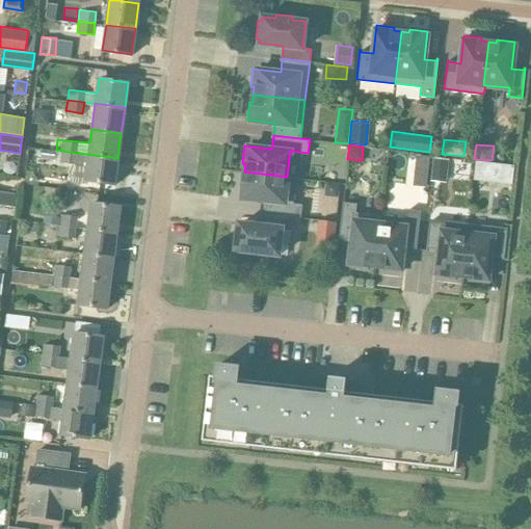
[(85,180),(94,181),(114,184),(117,158),(60,151),(59,161),(75,163),(74,166),(86,167),(85,180)]
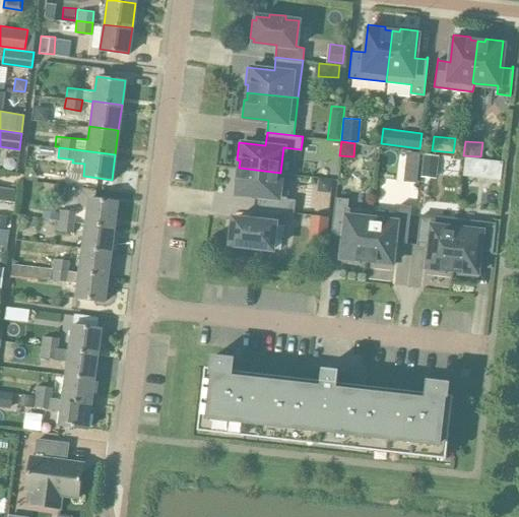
[(406,150),(402,180),(416,182),(419,151),(406,150)]
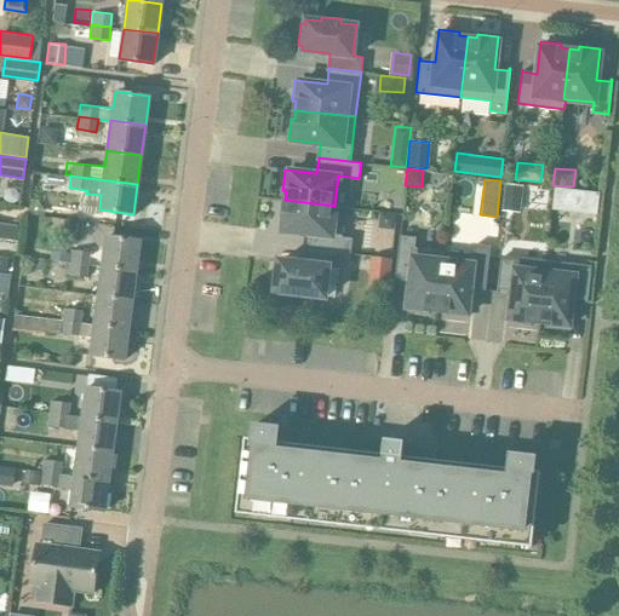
[(505,182),(502,208),(520,211),(523,184),(505,182)]
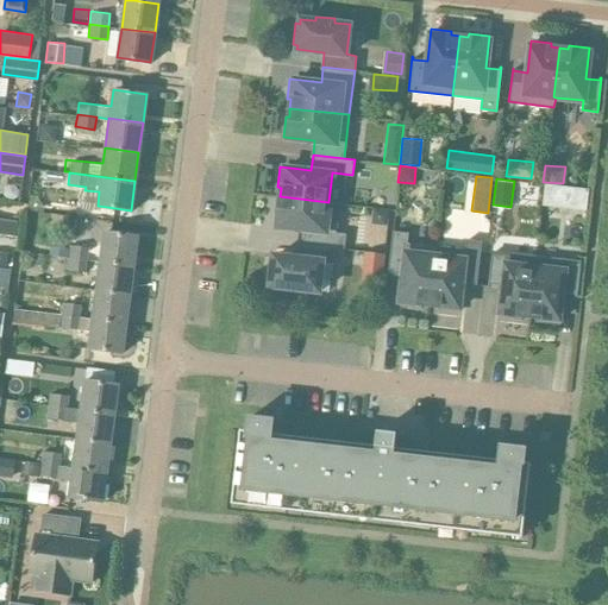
[(569,187),(568,203),(584,205),(585,188),(569,187)]
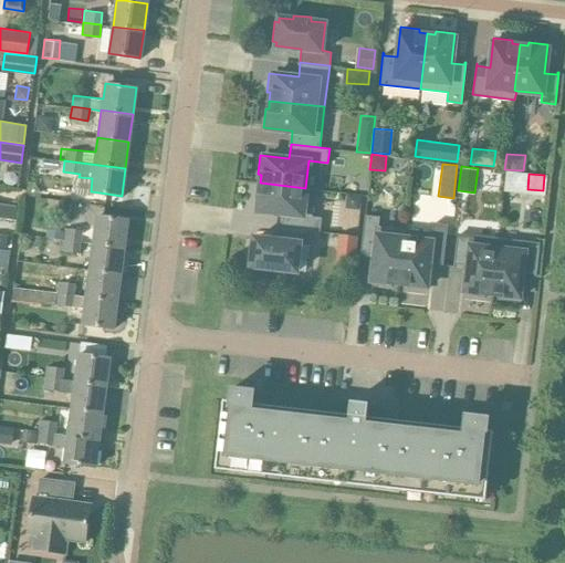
[(283,212),(281,227),(311,230),(320,231),(321,217),(312,216),(313,201),(304,200),(305,188),(260,183),(259,190),(255,190),(253,209),(283,212)]
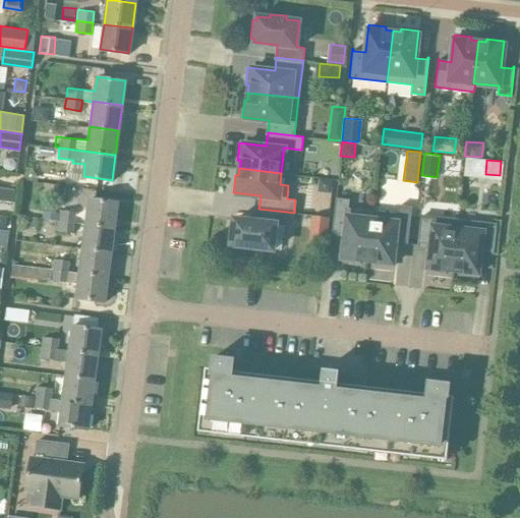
[(319,178),(316,190),(330,191),(331,179),(319,178)]
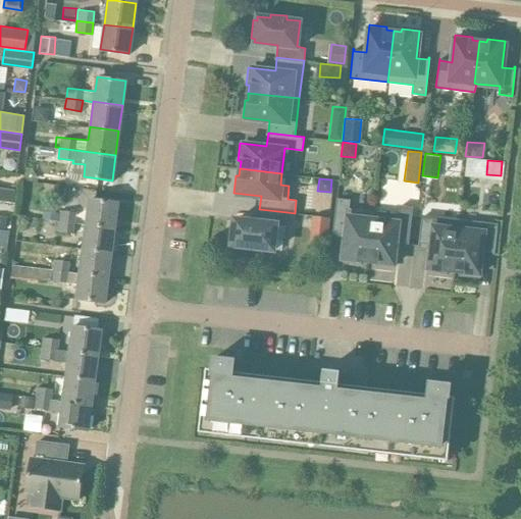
[(0,199),(13,201),(15,189),(0,186),(0,199)]
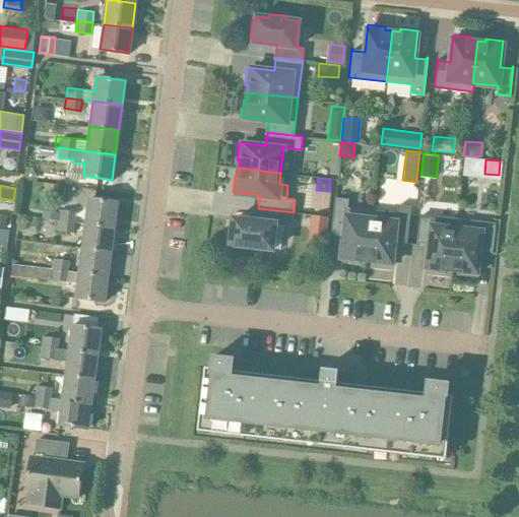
[(85,222),(114,225),(117,201),(89,197),(85,222)]
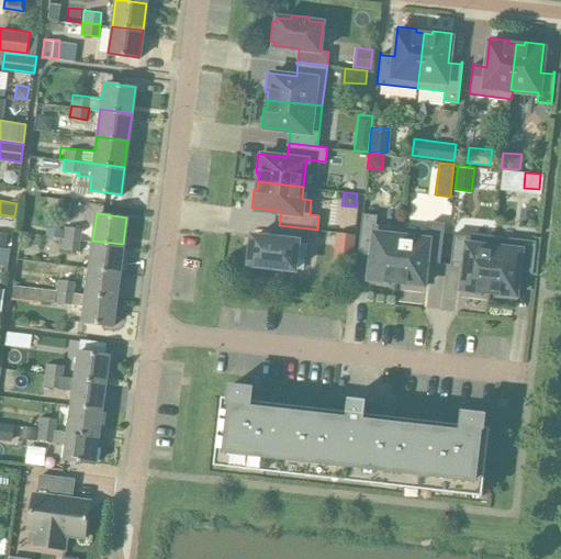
[(388,280),(396,281),(403,226),(376,223),(377,214),(362,213),(358,253),(359,253),(359,250),(371,253),(368,281),(388,283),(388,280)]
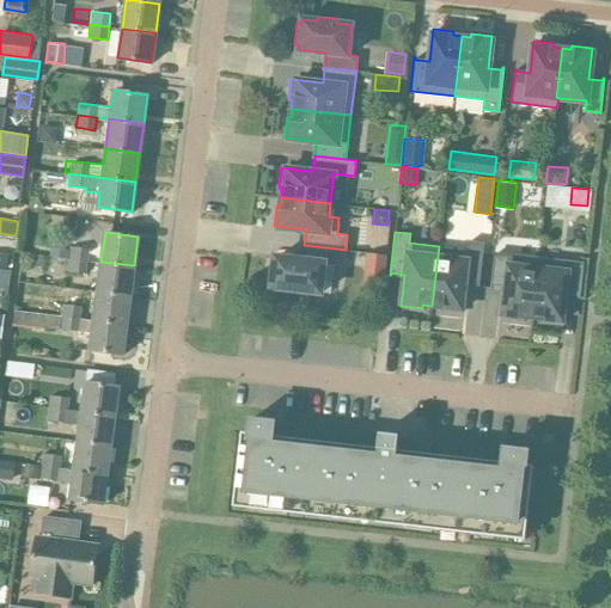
[(439,246),(432,306),(440,307),(439,311),(460,313),(464,281),(478,282),(477,286),(478,286),(482,251),(483,241),(468,240),(466,250),(439,246)]
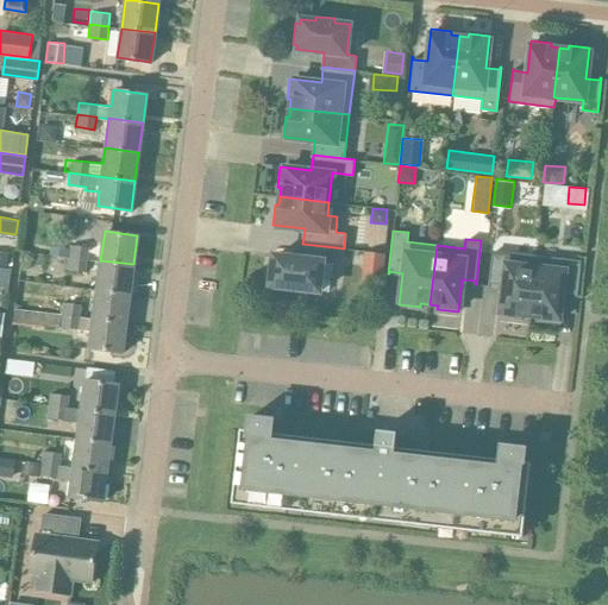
[(68,257),(87,259),(89,246),(69,244),(68,257)]
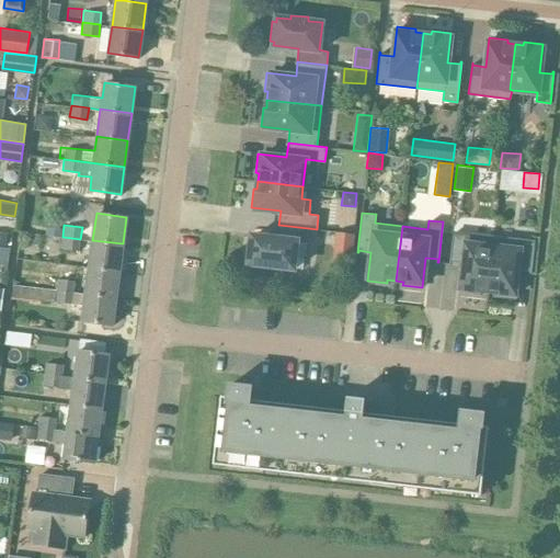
[(308,228),(278,225),(277,238),(252,235),(251,239),(248,239),(246,259),(249,259),(249,263),(262,265),(262,269),(280,271),(280,266),(294,269),(296,254),(305,255),(308,228)]
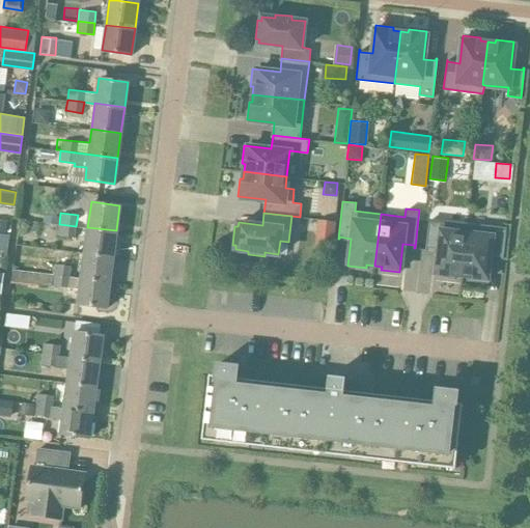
[(453,275),(462,276),(466,232),(454,231),(455,222),(428,219),(425,249),(426,249),(426,247),(438,248),(435,276),(453,278),(453,275)]
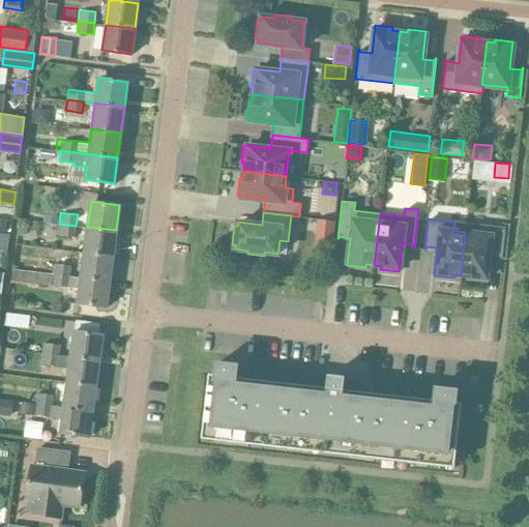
[(75,236),(76,226),(59,224),(58,234),(75,236)]
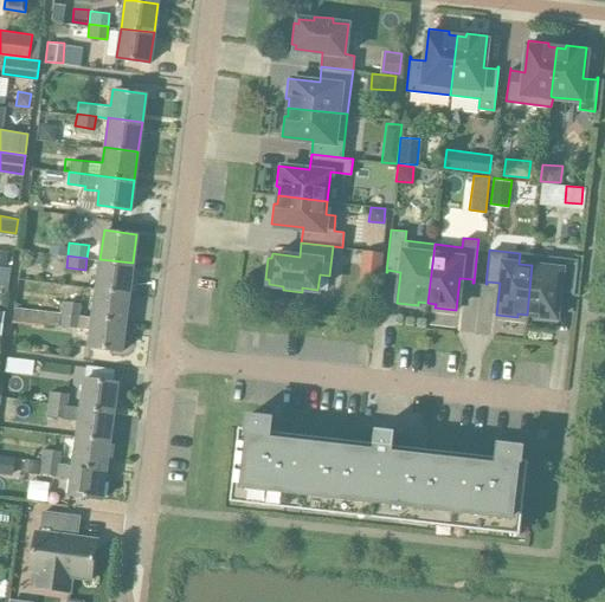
[(534,318),(555,321),(559,290),(573,291),(572,293),(573,293),(578,260),(561,258),(560,269),(532,265),(527,315),(535,315),(534,318)]
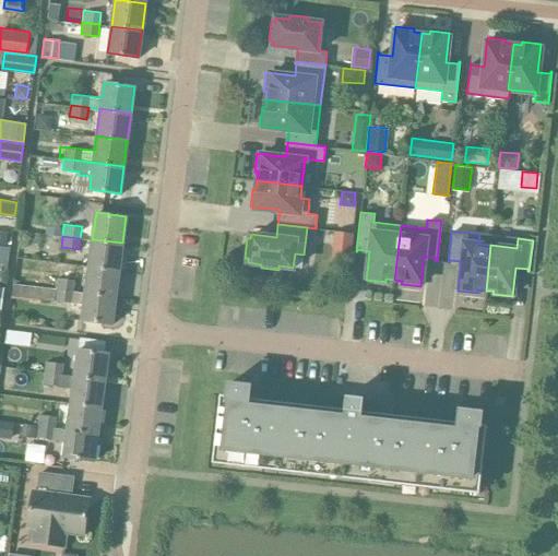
[(119,270),(122,243),(92,239),(88,265),(119,270)]
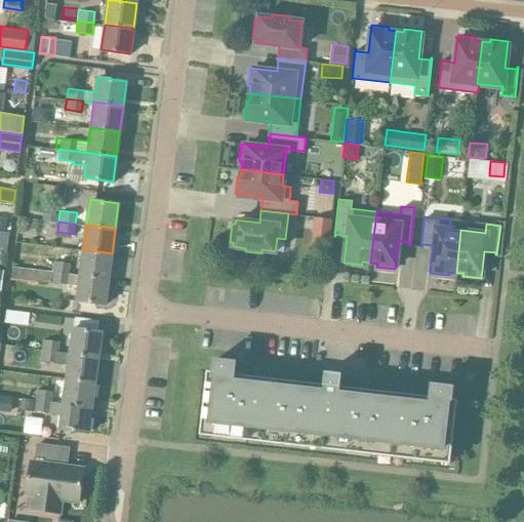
[(109,278),(112,253),(83,249),(80,274),(80,275),(109,278)]
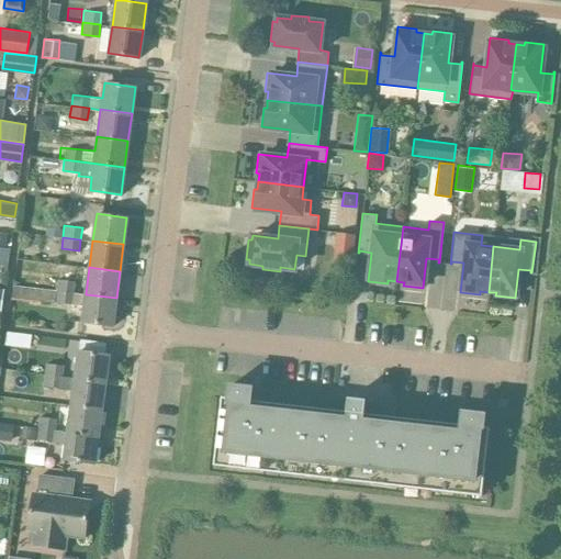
[(56,290),(74,292),(75,280),(57,278),(56,290)]
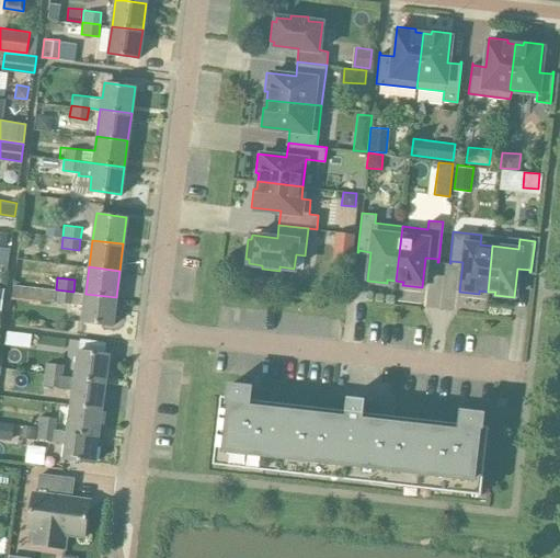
[(112,325),(116,297),(86,294),(86,293),(73,292),(56,289),(13,284),(12,295),(84,305),(82,320),(112,325)]
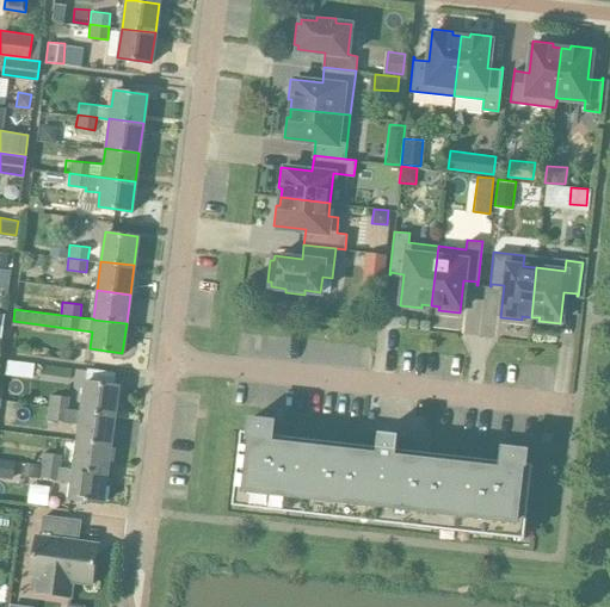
[(6,359),(5,373),(17,375),(18,360),(6,359)]
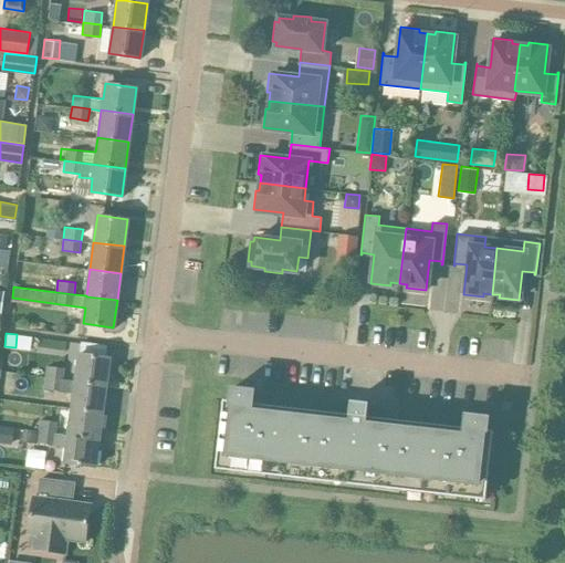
[(110,357),(79,353),(75,381),(105,384),(110,357)]
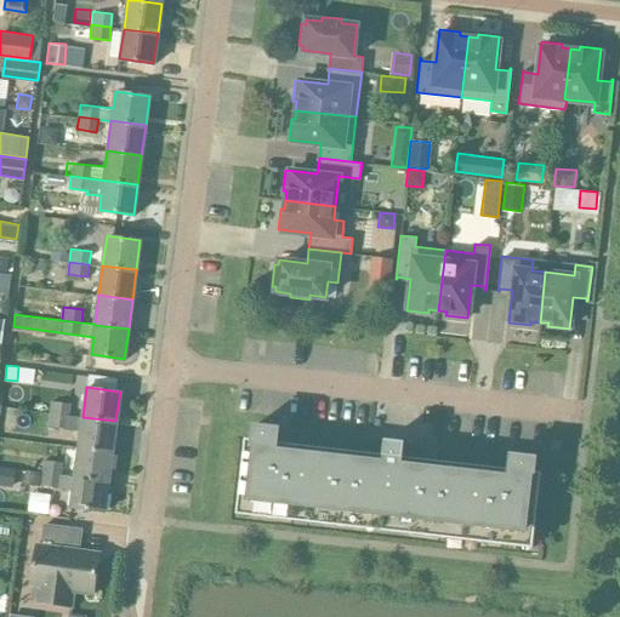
[(52,400),(50,412),(68,415),(70,403),(52,400)]
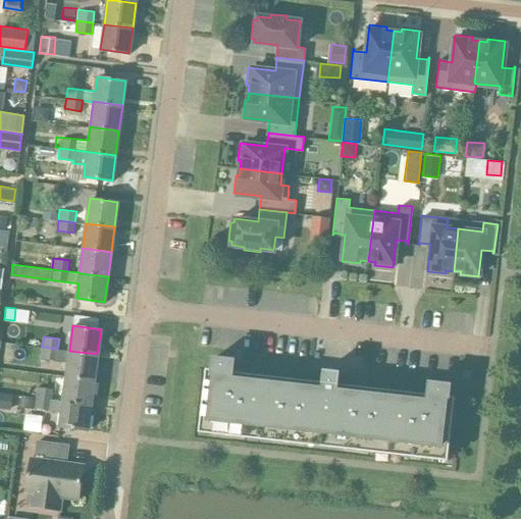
[(94,379),(97,354),(69,351),(57,349),(42,347),(40,358),(68,362),(66,375),(94,379)]
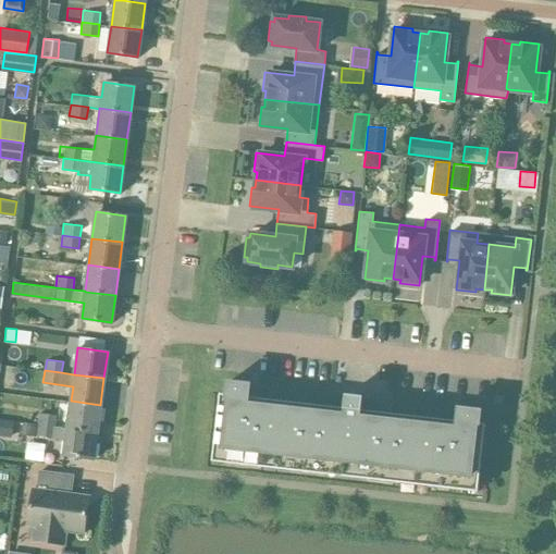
[(248,397),(248,396),(249,385),(249,383),(227,381),(226,382),(227,383),(226,394),(220,393),(213,451),(227,452),(226,463),(261,466),(262,456),(289,459),(288,469),(323,474),(324,469),(367,474),(366,478),(400,482),(402,471),(430,475),(428,485),(462,489),(464,479),(480,481),(485,423),(479,422),(480,411),(480,409),(458,407),(458,409),(457,420),(456,420),(456,421),(462,422),(461,431),(454,430),(454,427),(372,418),(373,413),(381,413),(381,411),(373,410),(374,401),(362,399),(362,396),(345,394),(343,408),(344,408),(343,414),(249,404),(249,406),(241,406),(242,397),(248,397)]
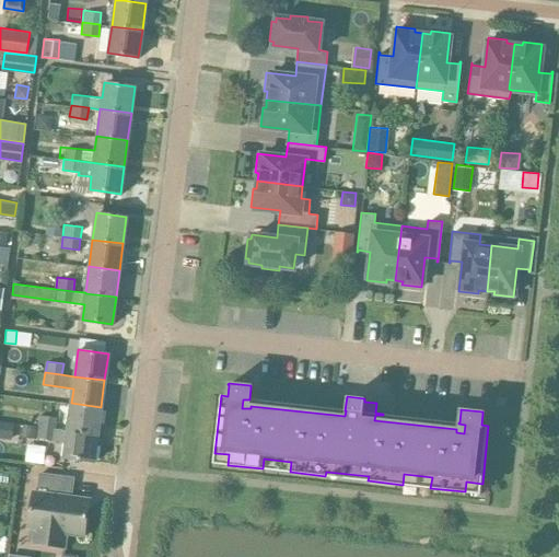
[(504,405),(505,396),(498,395),(497,404),(504,405)]
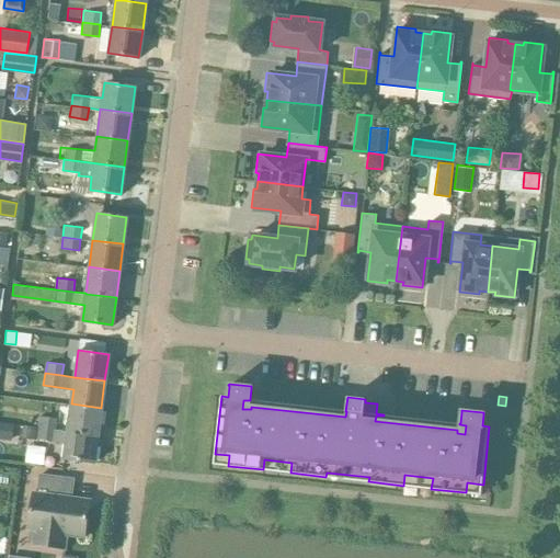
[(71,403),(68,430),(98,434),(101,408),(71,403)]
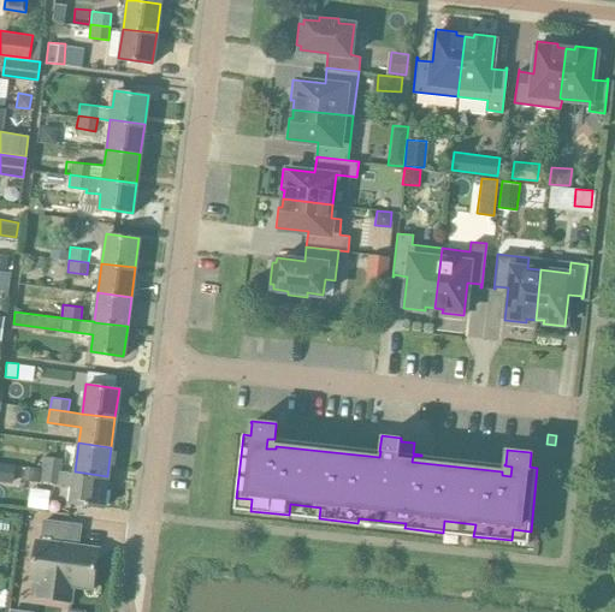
[(40,467),(60,469),(63,458),(42,455),(40,467)]
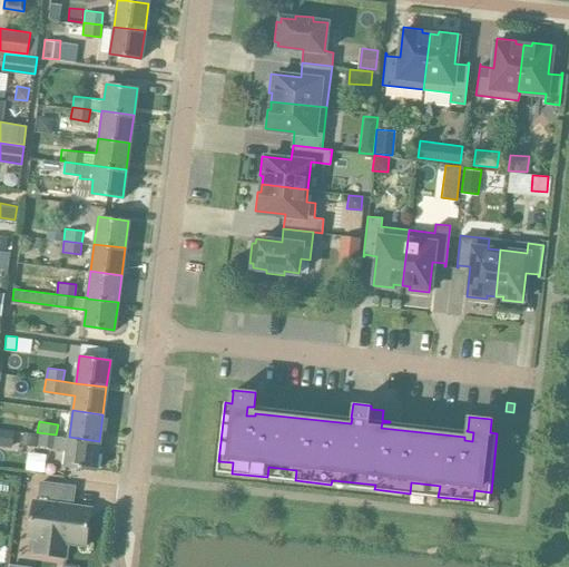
[(0,445),(11,447),(13,429),(0,427),(0,445)]
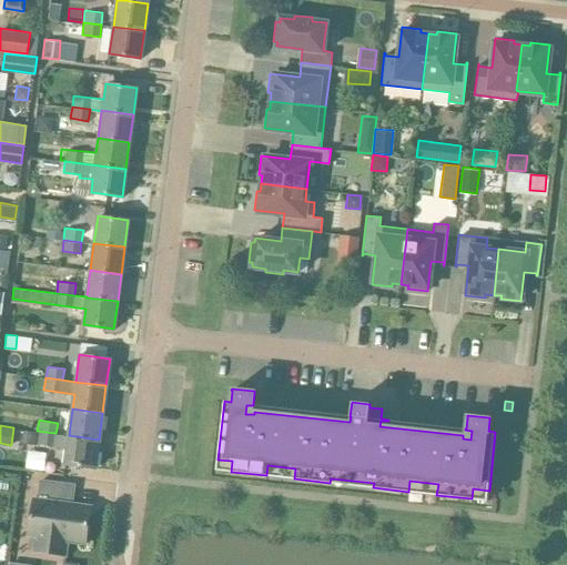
[(22,430),(20,442),(36,444),(36,443),(37,431),(22,430)]
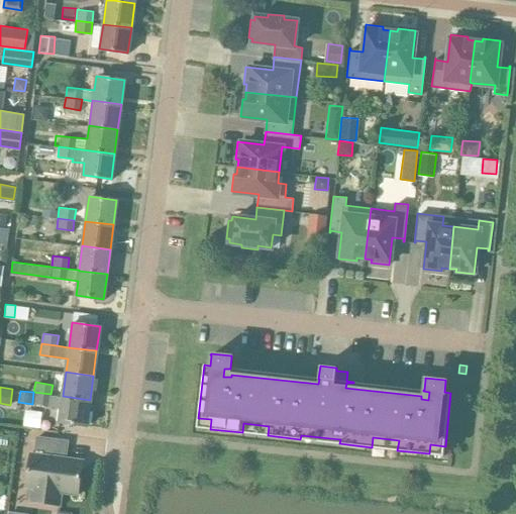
[(32,403),(61,407),(59,421),(87,425),(90,400),(63,396),(50,394),(33,392),(32,403)]
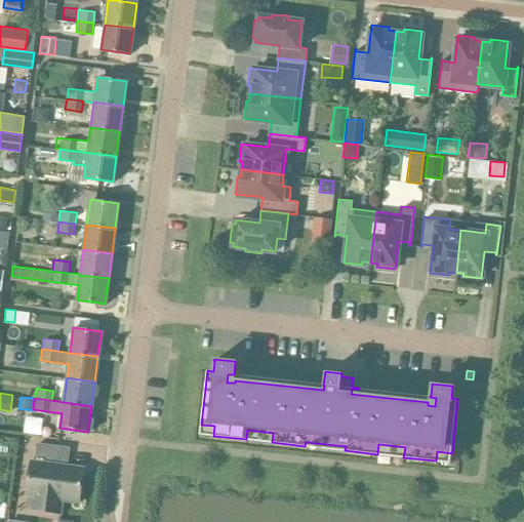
[(37,442),(35,459),(31,459),(26,494),(43,496),(42,510),(59,512),(62,498),(78,502),(83,467),(66,464),(66,462),(57,460),(59,445),(37,442)]
